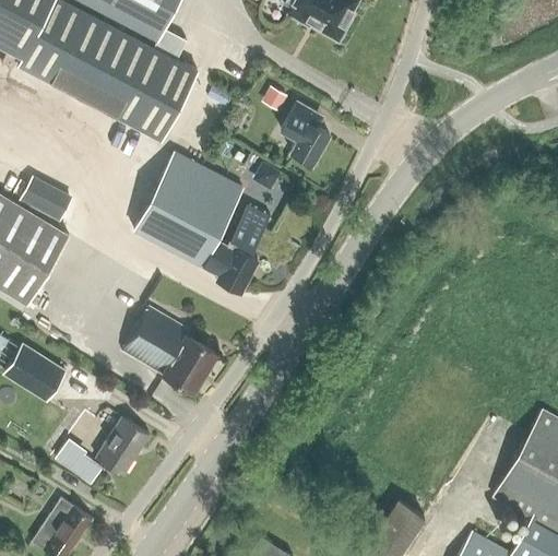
[(0,0),(0,47),(22,59),(18,67),(161,142),(198,72),(60,0),(0,0)]
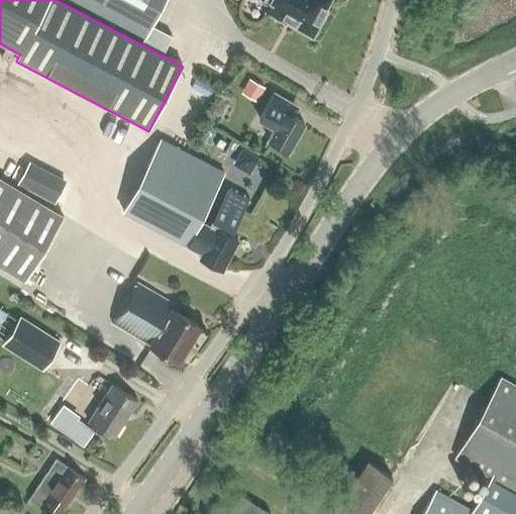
[(72,0),(145,39),(166,0),(72,0)]
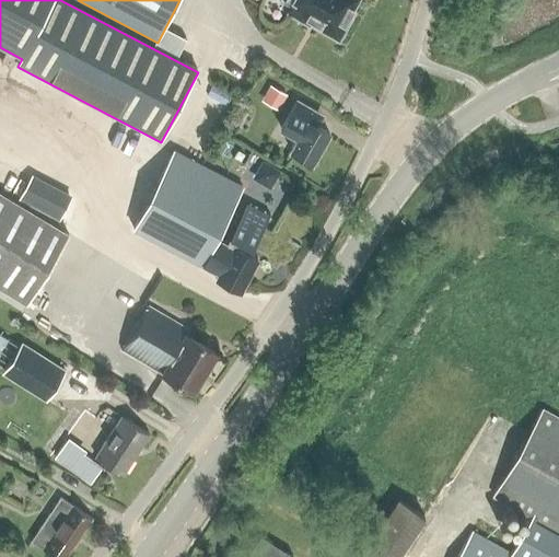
[(347,20),(357,1),(356,0),(299,0),(291,15),(311,26),(313,23),(321,27),(319,30),(339,41),(350,21),(347,20)]
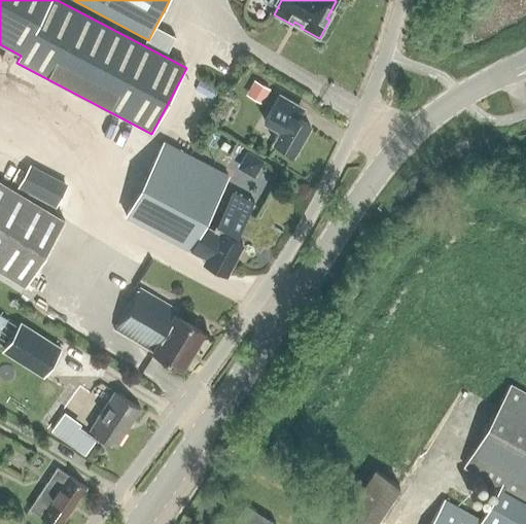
[(255,83),(247,97),(263,106),(271,93),(255,83)]
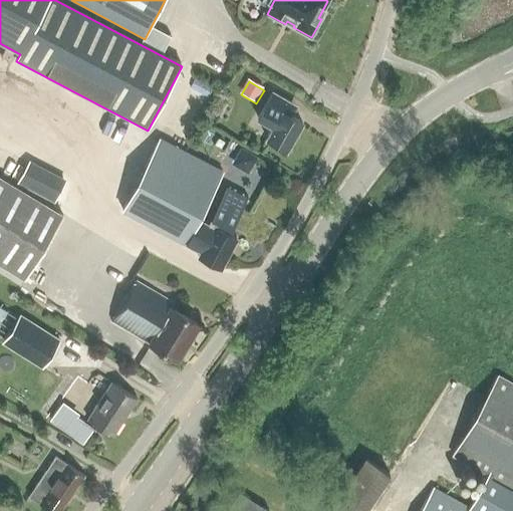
[(267,142),(287,153),(303,125),(287,116),(292,107),(273,96),(259,120),(274,130),(267,142)]
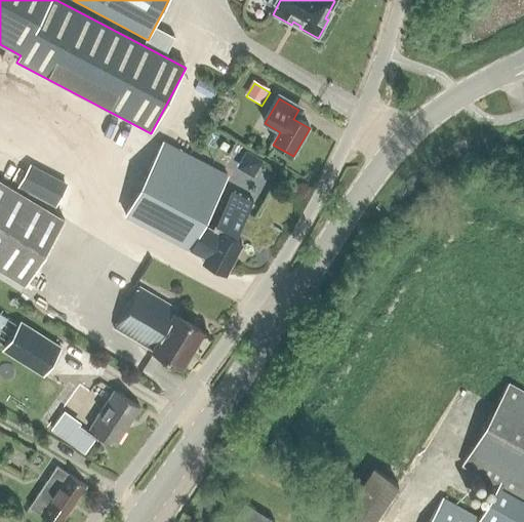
[(164,145),(126,217),(190,251),(191,250),(205,257),(203,263),(227,275),(242,244),(235,241),(248,215),(227,203),(212,230),(203,226),(228,177),(164,145)]
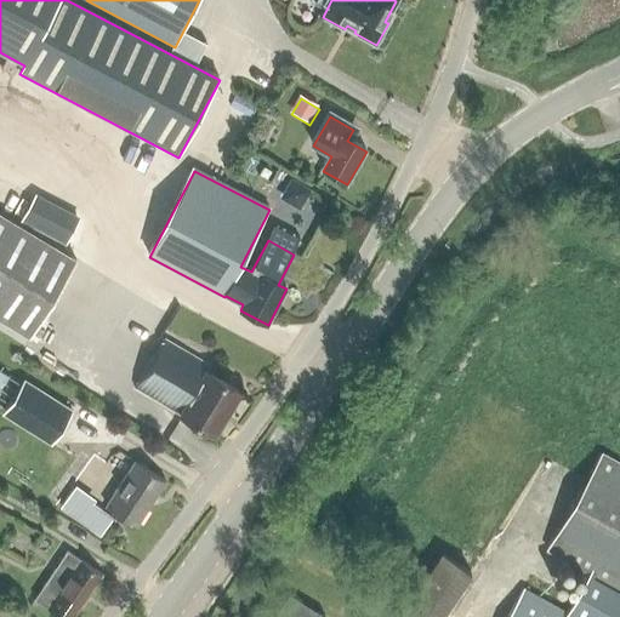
[(66,244),(77,212),(28,195),(17,228),(66,244)]
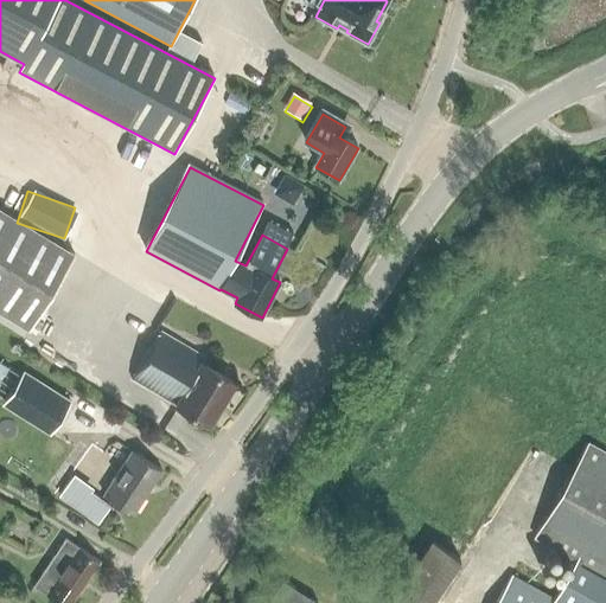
[(76,258),(0,212),(0,314),(31,333),(76,258)]
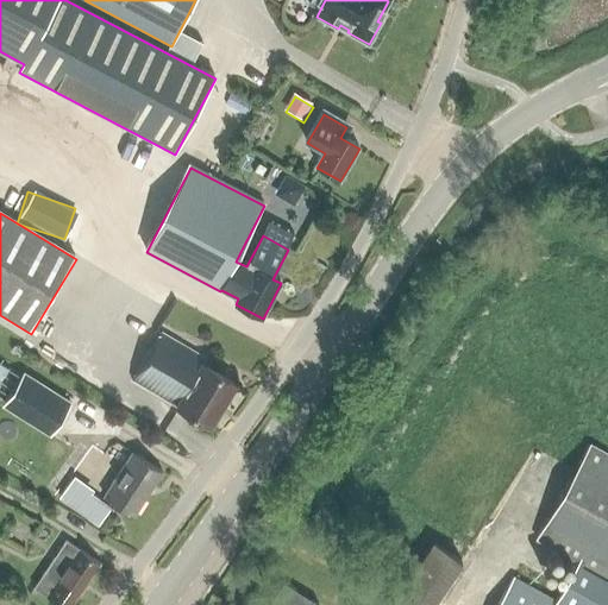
[(204,369),(207,364),(207,363),(206,363),(162,335),(133,383),(177,409),(177,410),(210,429),(236,386),(204,369)]
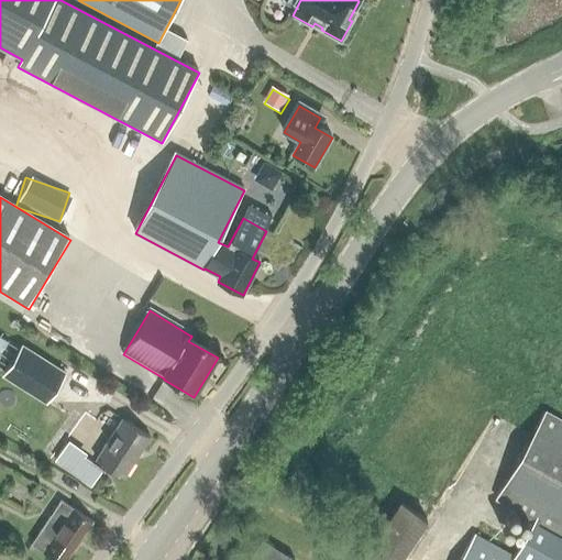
[(67,376),(22,348),(2,379),(47,406),(67,376)]
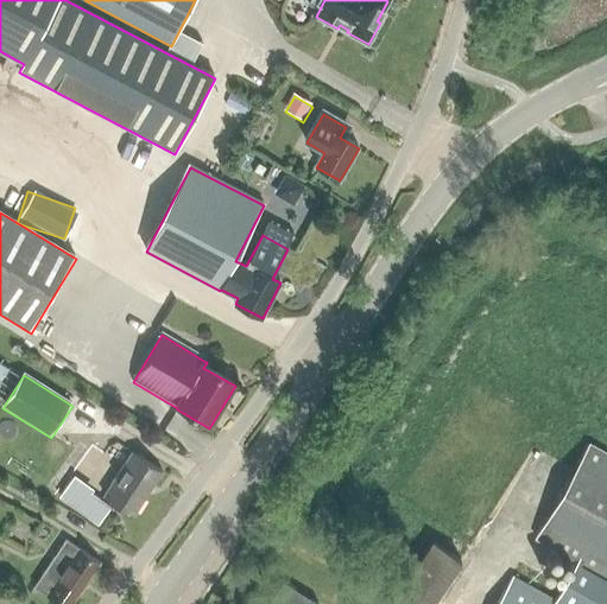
[(606,457),(589,449),(536,540),(579,565),(556,603),(606,603),(606,457)]
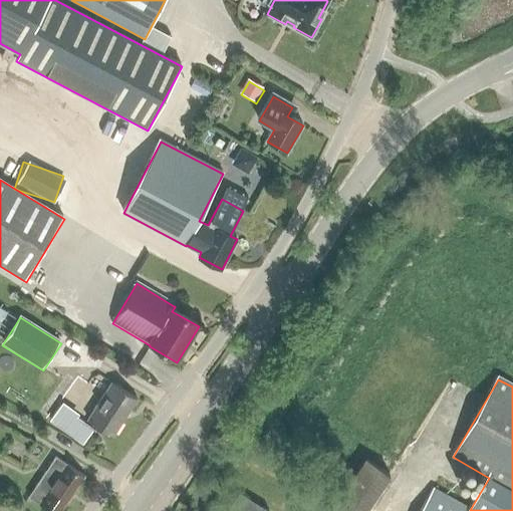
[(138,402),(112,385),(88,422),(113,439),(138,402)]
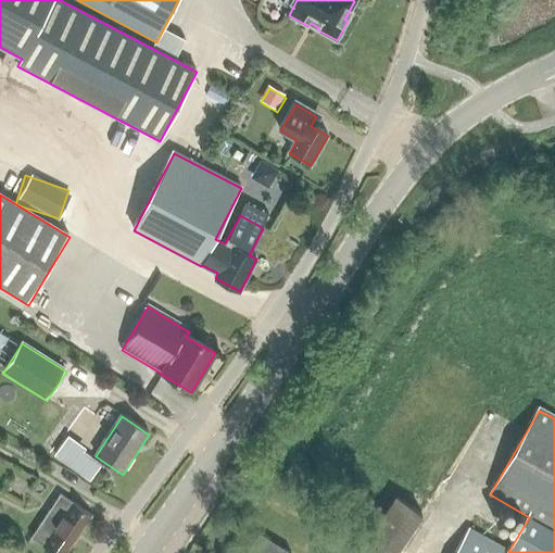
[(55,457),(90,482),(102,467),(66,442),(55,457)]
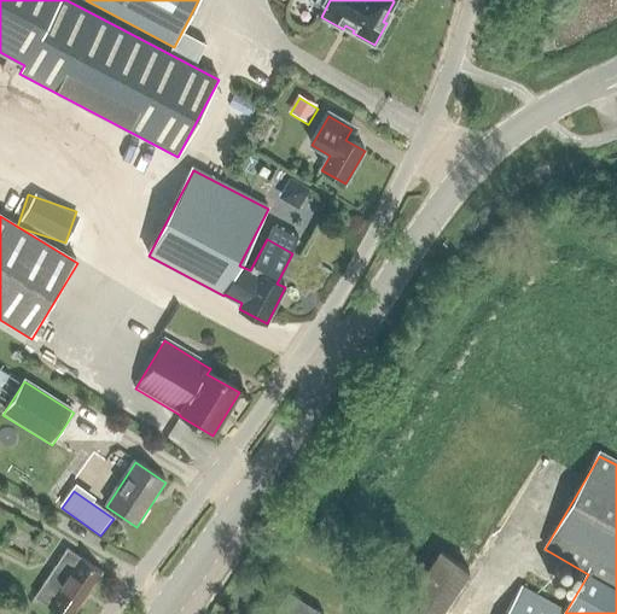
[(76,613),(103,576),(69,553),(35,601),(56,613),(76,613)]
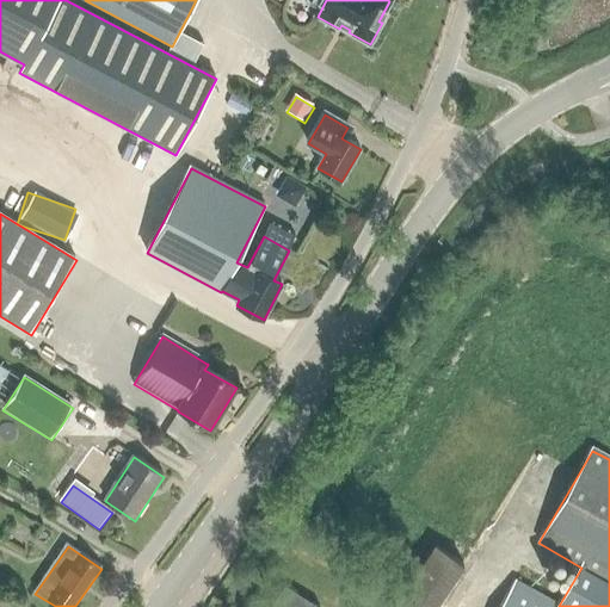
[(516,584),(501,606),(553,606),(516,584)]
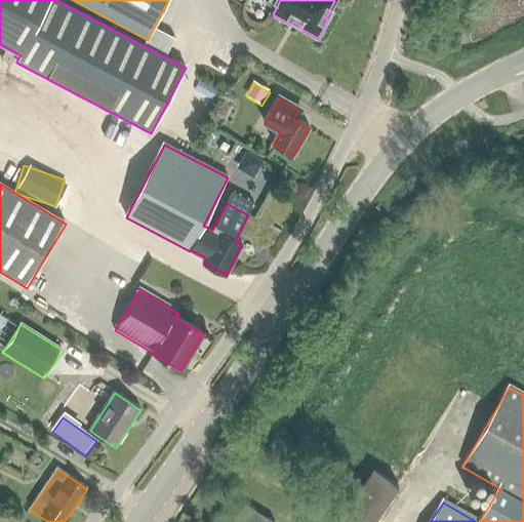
[(227,521),(223,519),(220,521),(270,521),(244,506),(235,521),(227,521)]
